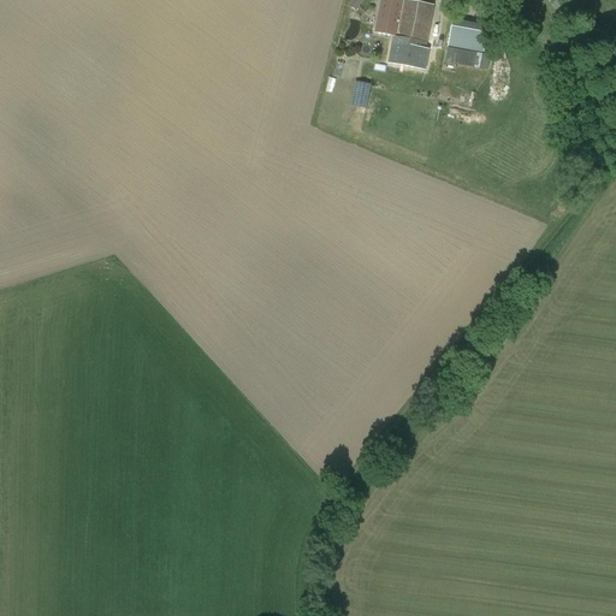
[(350,0),(348,5),(357,11),(363,0),(350,0)]
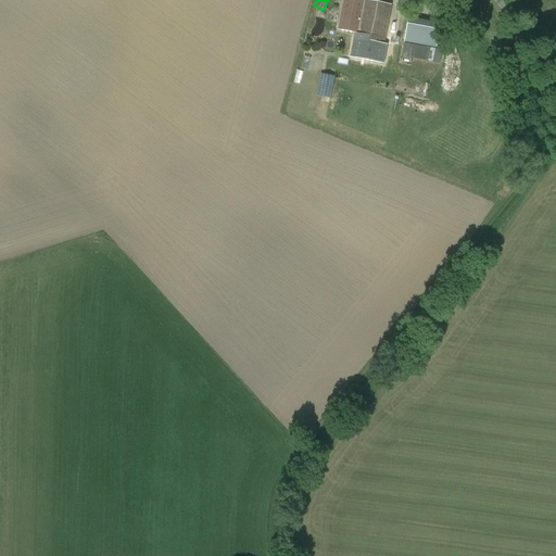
[(344,0),(339,29),(355,33),(358,34),(365,0),(364,0),(344,0)]
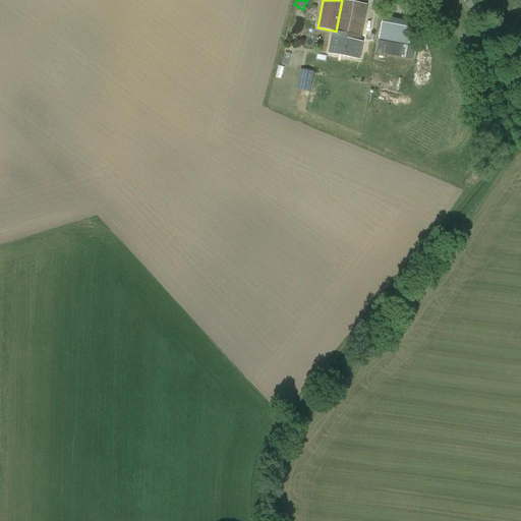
[(336,32),(333,31),(329,53),(359,59),(363,40),(360,39),(367,5),(342,0),(336,32)]
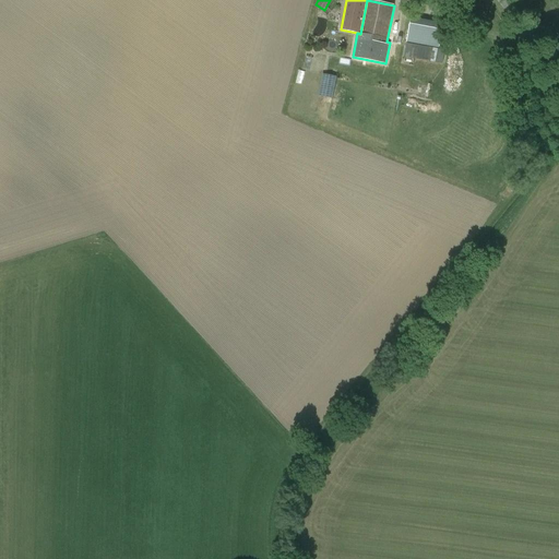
[(412,18),(406,42),(439,48),(444,24),(412,18)]
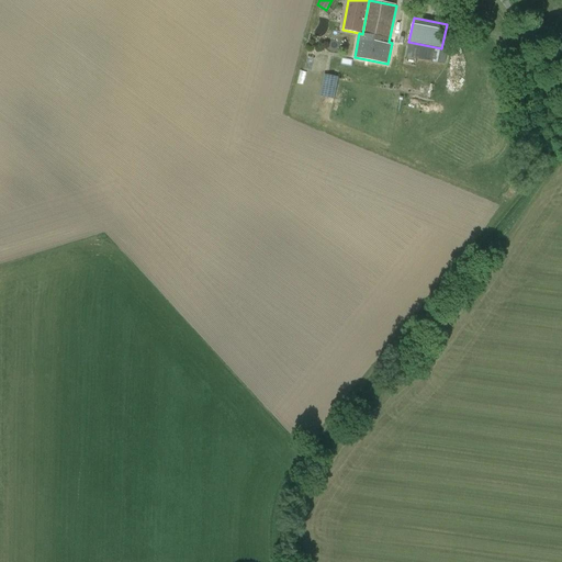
[(319,97),(335,100),(339,77),(324,75),(319,97)]
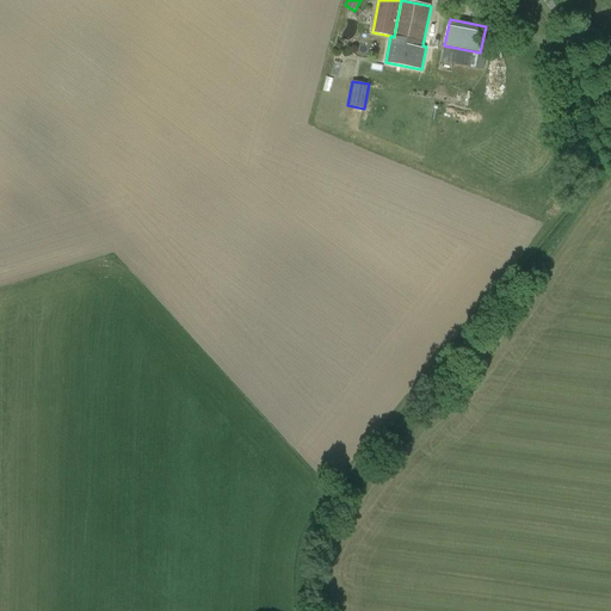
All buildings are outlined.
